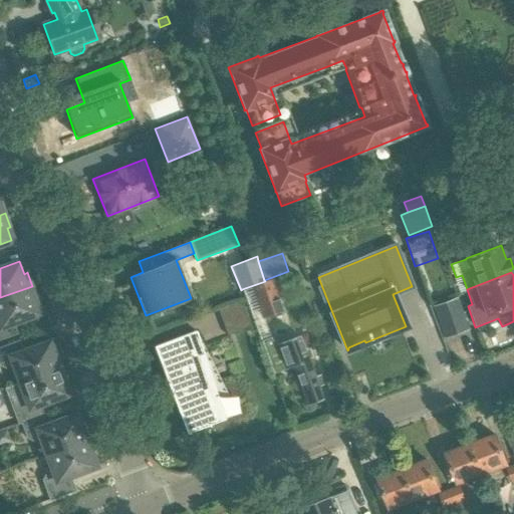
[(265,281),(242,289),(253,321),(284,311),(271,279),(265,281)]
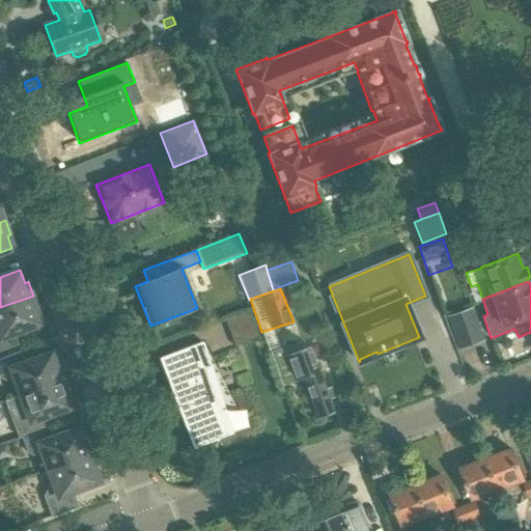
[(0,350),(17,344),(12,333),(39,323),(34,310),(38,309),(33,296),(0,307),(0,350)]
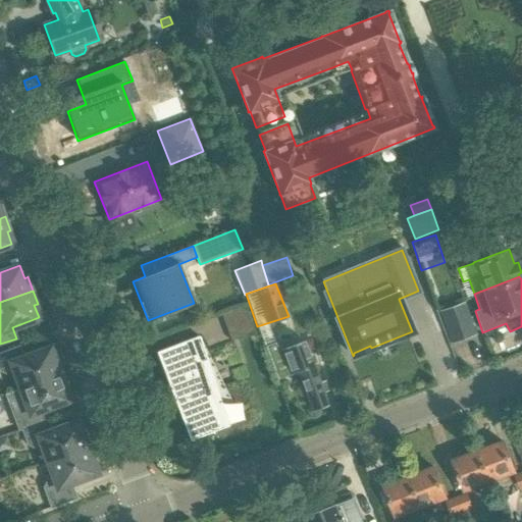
[(451,345),(476,334),(464,302),(438,312),(451,345)]
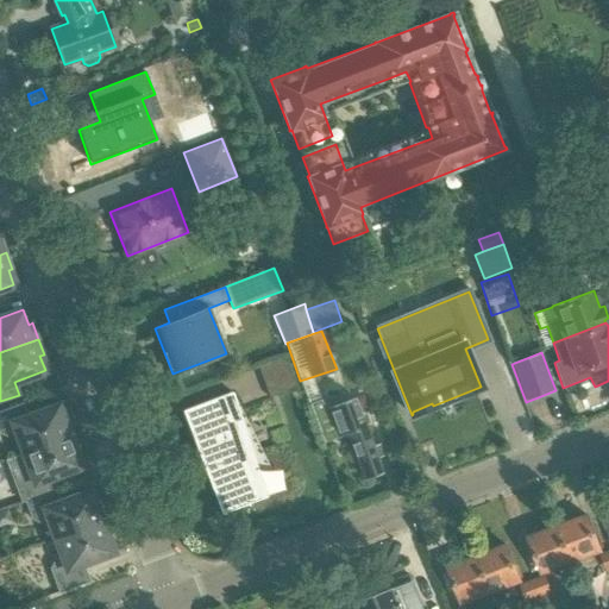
[(365,426),(355,397),(327,408),(320,401),(309,405),(315,419),(325,446),(339,440),(339,441),(349,437),(364,478),(382,471),(380,465),(377,458),(383,456),(378,445),(374,446),(365,426)]
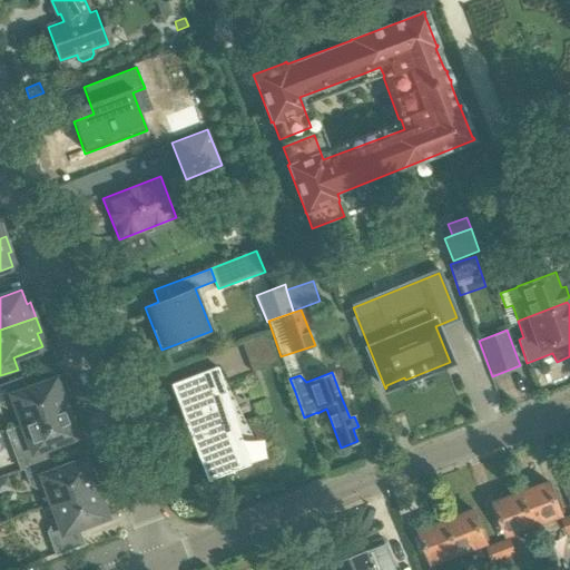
[(193,374),(174,381),(209,477),(252,461),(233,412),(222,415),(217,403),(205,409),(193,374)]
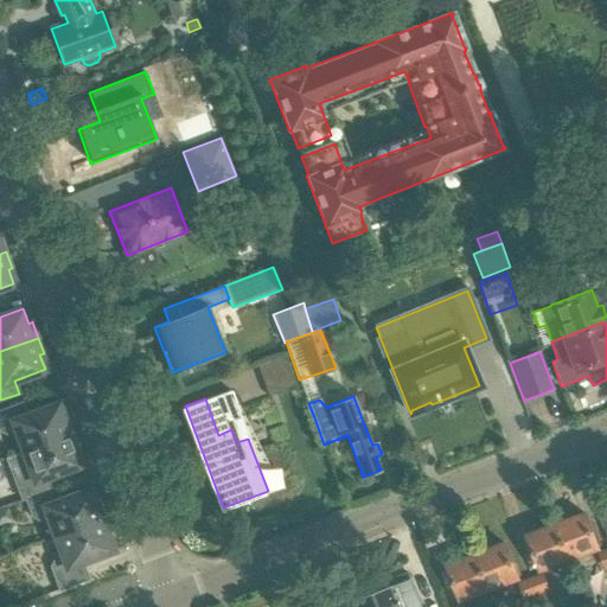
[(24,451),(74,433),(68,416),(63,419),(58,404),(27,415),(23,402),(0,410),(0,430),(0,432),(6,434),(17,430),(24,451)]
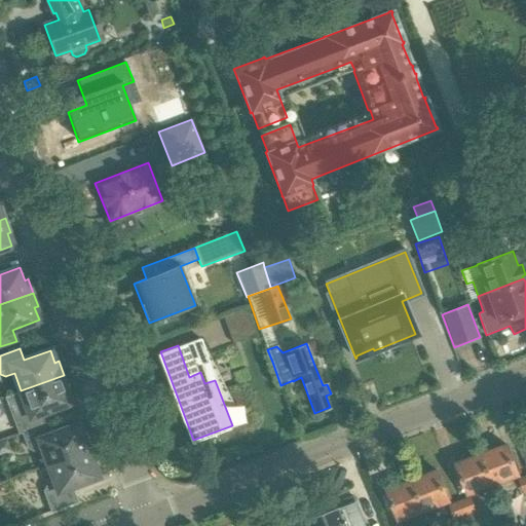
[(22,433),(47,423),(43,412),(70,402),(65,389),(69,388),(64,375),(21,390),(27,408),(19,411),(16,417),(22,433)]
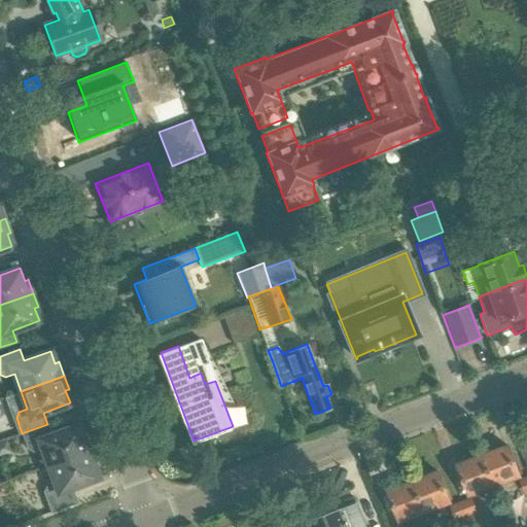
[(347,386),(343,376),(331,380),(336,390),(347,386)]
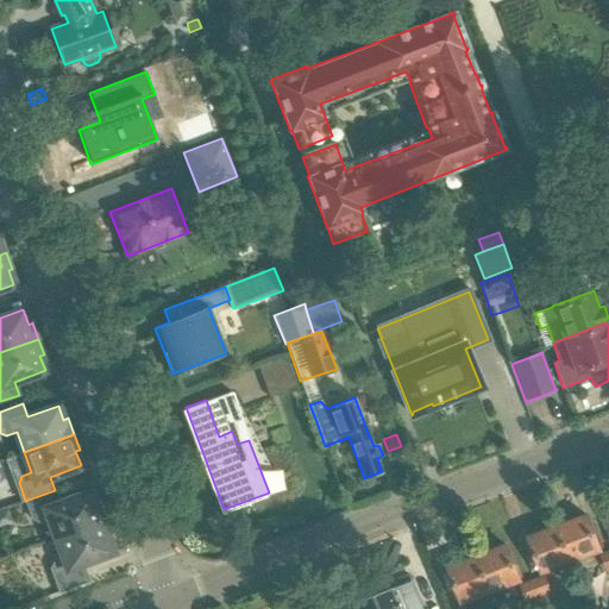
[(56,539),(106,520),(100,504),(95,506),(90,491),(60,503),(55,490),(25,501),(32,519),(38,521),(49,518),(56,539)]
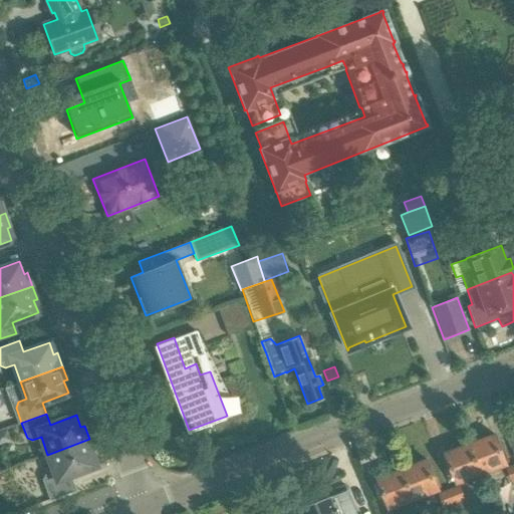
[(512,450),(513,449),(513,420),(503,425),(512,450)]
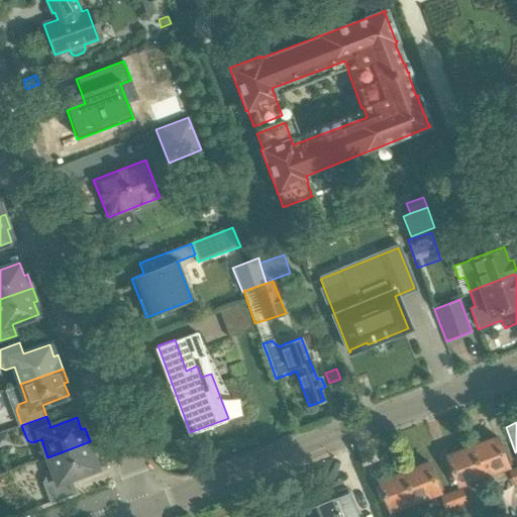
[(474,447),(485,477),(509,468),(498,438),(474,447)]
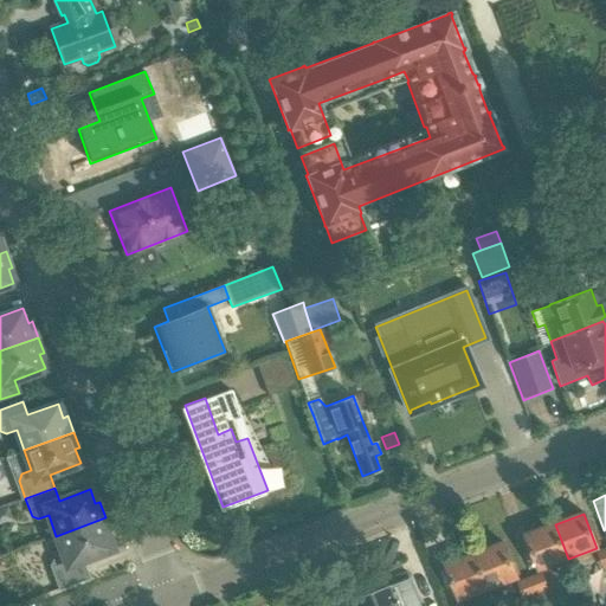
[(105,517),(56,536),(63,556),(53,560),(51,566),(59,588),(88,578),(82,560),(113,549),(107,535),(111,533),(105,517)]
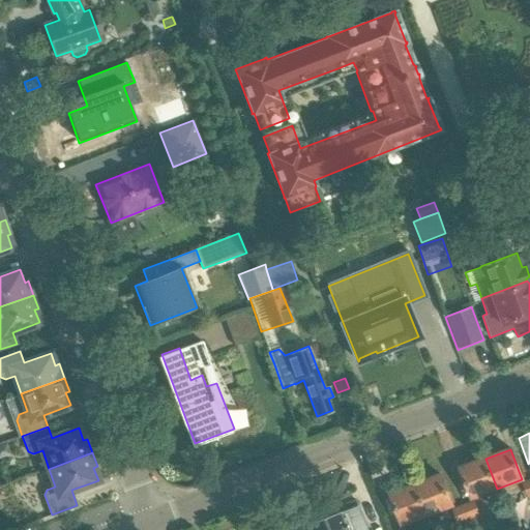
[(472,498),(497,489),(486,459),(461,468),(472,498)]
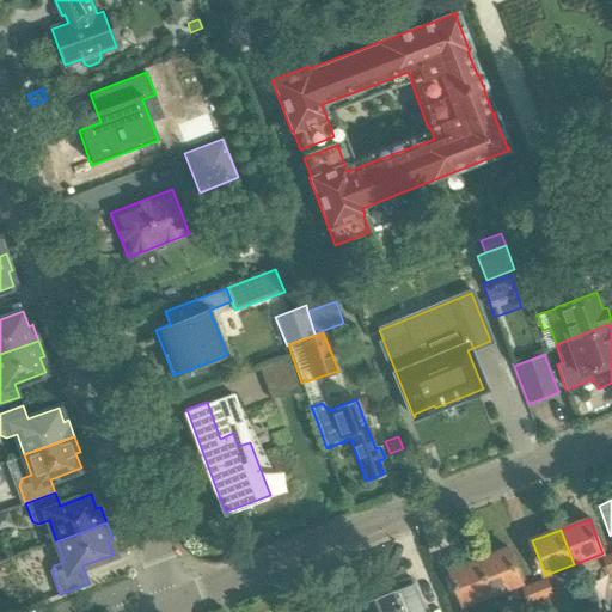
[(481,561),(493,595),(522,585),(510,549),(481,561)]
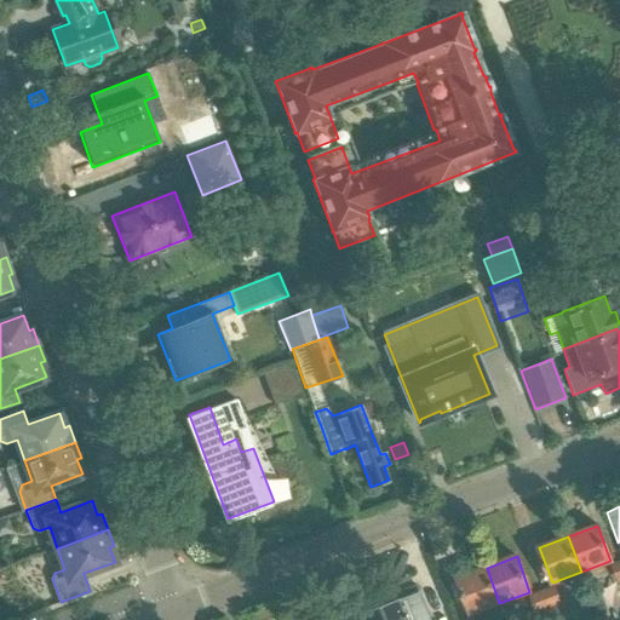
[(471,614),(499,603),(487,568),(458,579),(471,614)]
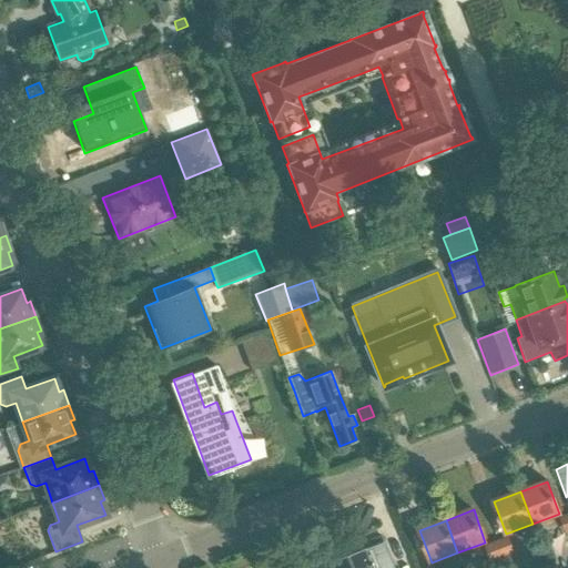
[(504,561),(515,557),(508,538),(497,541),(504,561)]
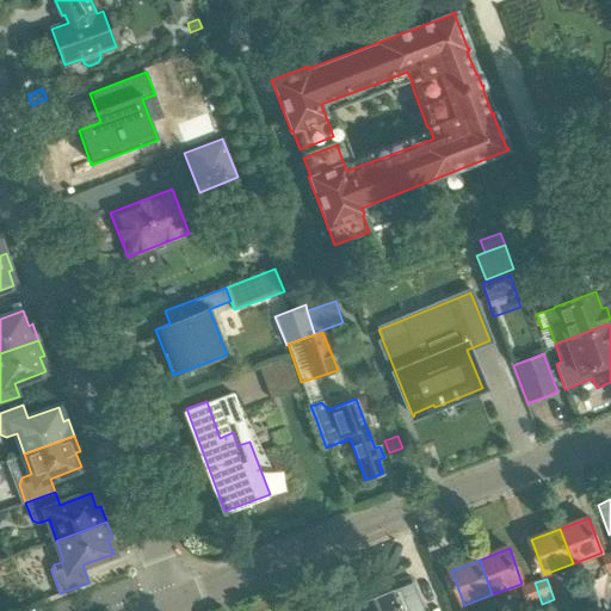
[(531,608),(542,604),(535,582),(523,587),(531,608)]
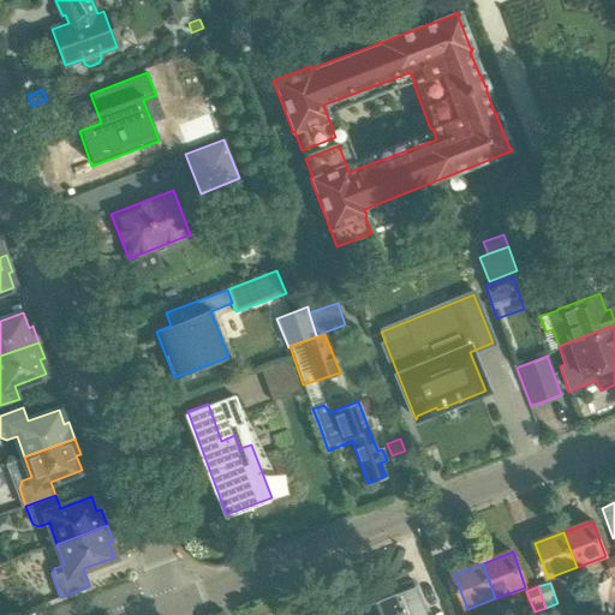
[(422,614),(413,591),(396,597),(396,596),(364,608),(366,614),(422,614)]
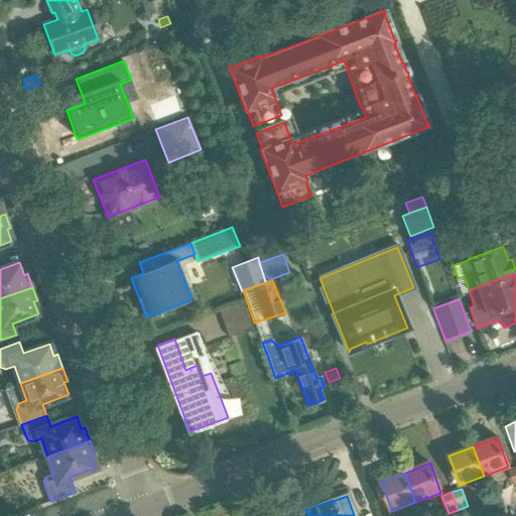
[(458,510),(460,515),(471,515),(468,506),(458,510)]
